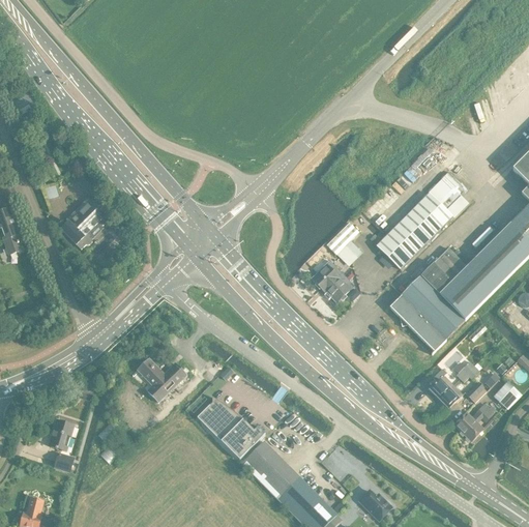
[(407,324),(434,351),(445,340),(445,339),(528,254),(528,151),(511,169),(528,185),(521,193),(528,200),(528,202),(466,266),(447,247),(400,295),(388,306),(399,316),(401,325),(407,324)]
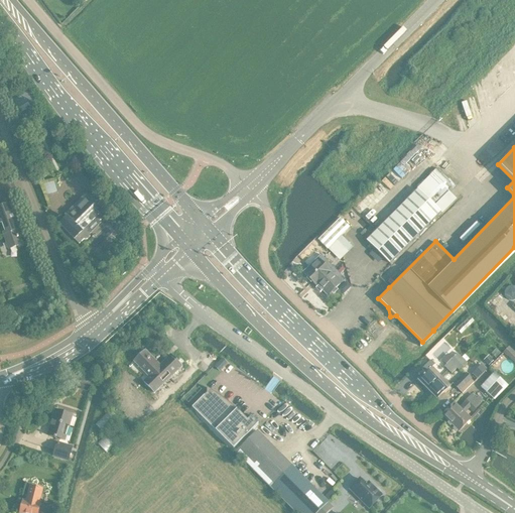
[(87,187),(96,178),(83,165),(74,174),(87,187)]
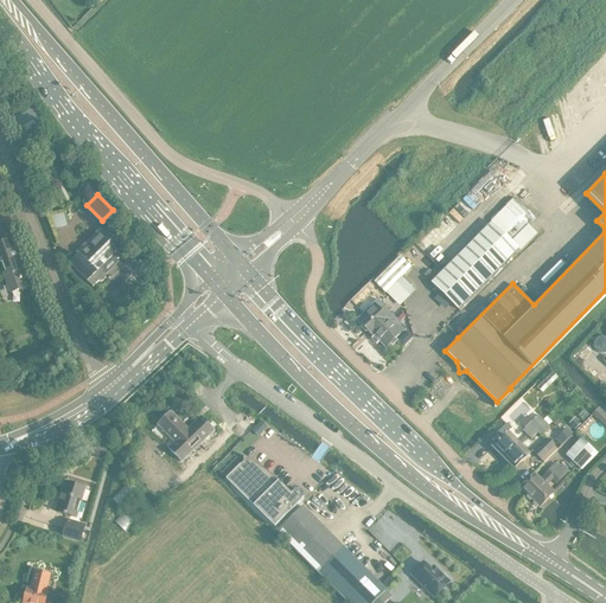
[(431,280),(457,307),(517,247),(490,220),(431,280)]
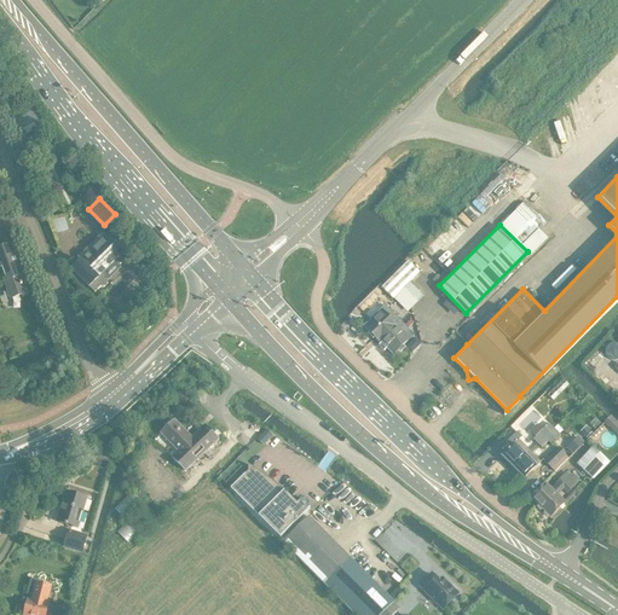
[(80,257),(70,267),(87,284),(88,284),(93,290),(99,284),(103,284),(107,280),(107,276),(102,271),(113,260),(115,262),(120,262),(125,256),(125,251),(122,249),(105,232),(80,257)]
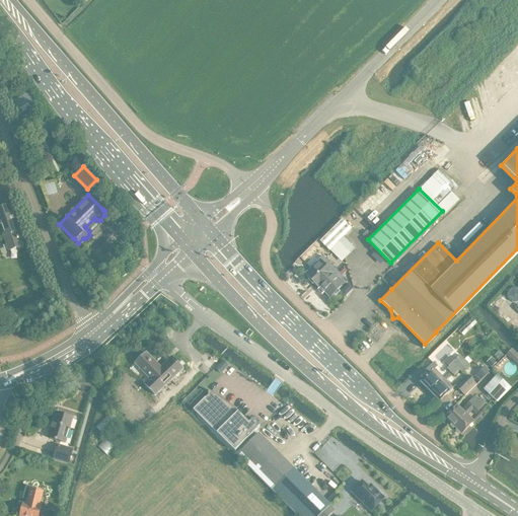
[(0,221),(1,221),(5,232),(3,233),(8,247),(20,243),(15,229),(17,228),(8,204),(0,206),(0,221)]
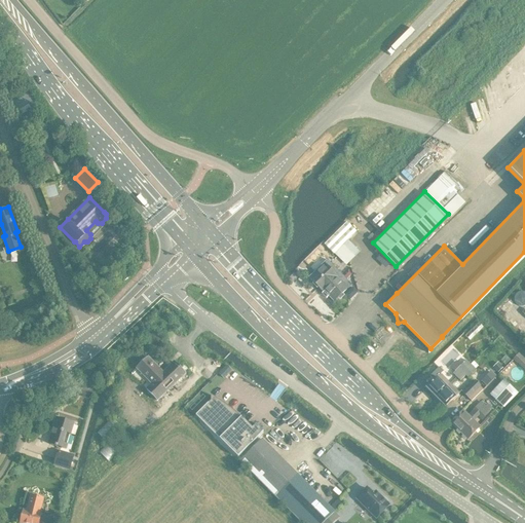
[(359,226),(364,221),(354,212),(350,217),(359,226)]
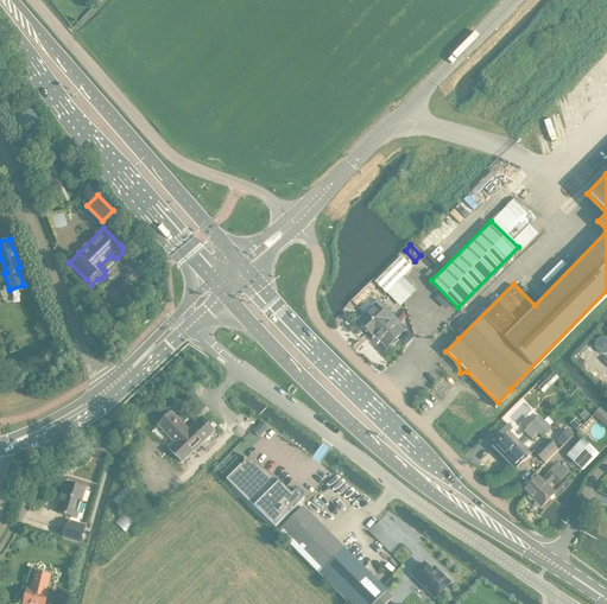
[(385,291),(396,280),(402,274),(411,265),(400,254),(373,280),(385,291)]
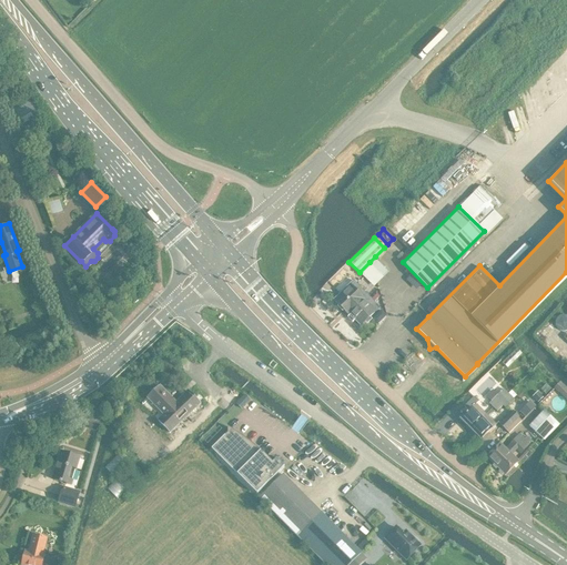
[(387,269),(375,256),(370,262),(382,274),(387,269)]
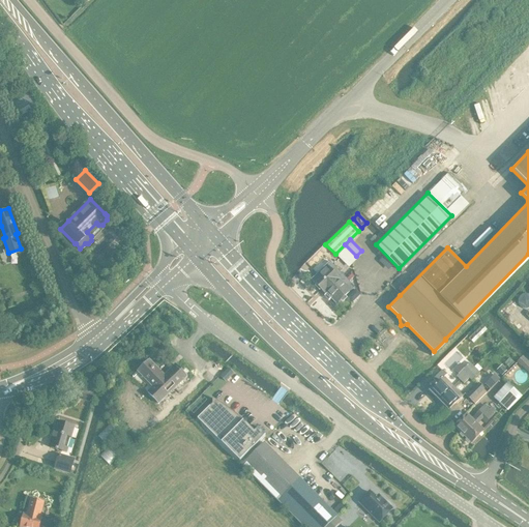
[(325,264),(311,277),(320,287),(322,284),(330,293),(329,294),(335,301),(349,288),(346,285),(350,281),(333,264),(329,268),(326,264),(330,260),(329,259),(328,259),(329,260),(325,264)]
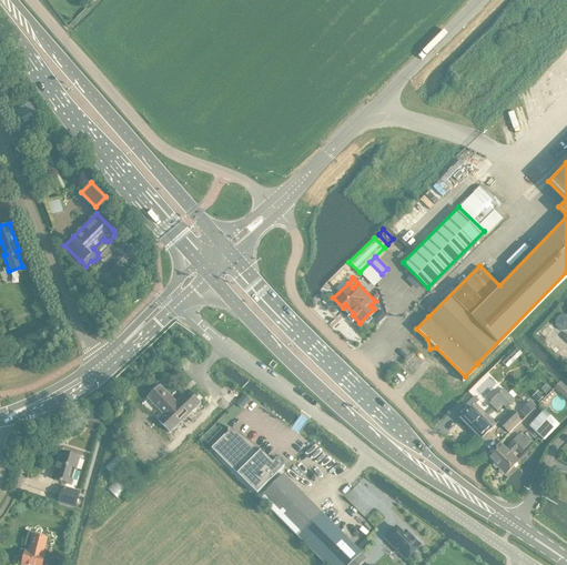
[(169,430),(199,401),(188,389),(175,401),(159,383),(147,395),(163,412),(158,417),(169,430)]
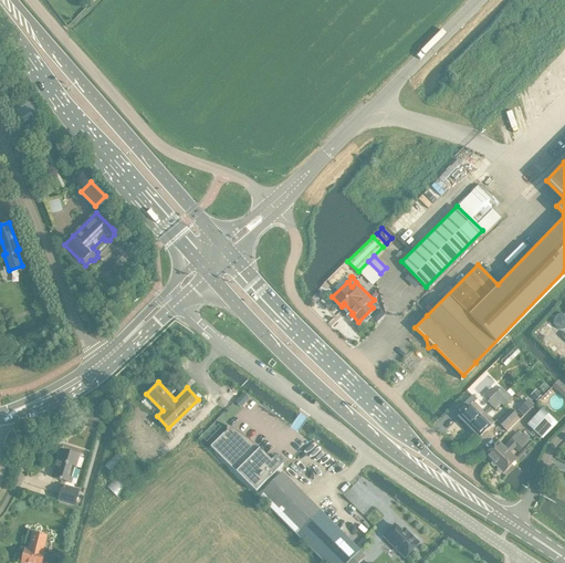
[(488,397),(487,399),(490,403),(505,388),(501,385),(495,391),(488,397)]
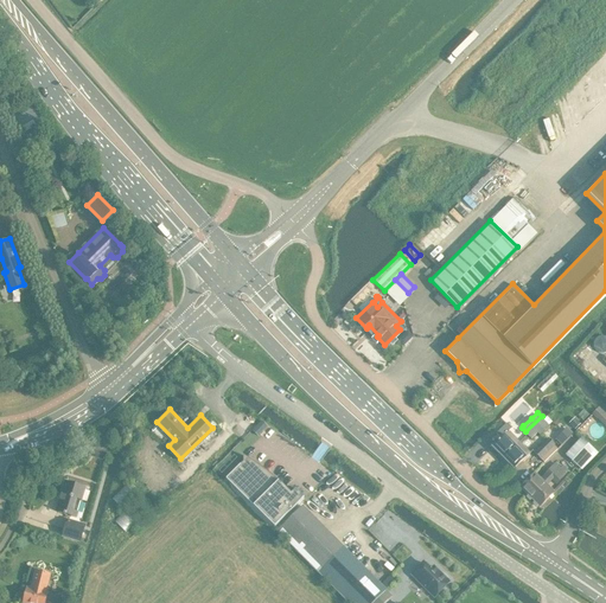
[(542,416),(525,431),(530,436),(536,430),(538,432),(548,423),(542,416)]
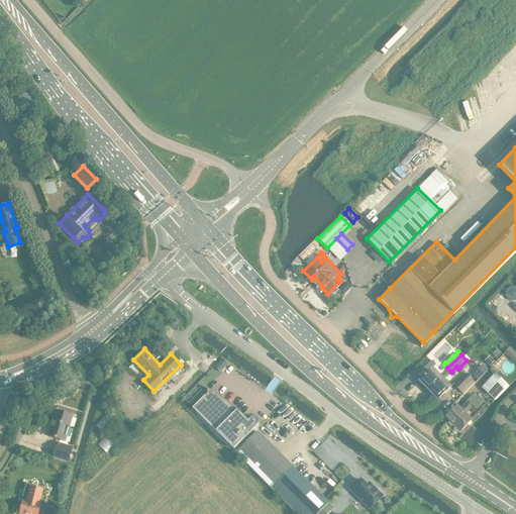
[(425,372),(418,379),(427,388),(441,375),(432,365),(434,363),(430,358),(421,367),(425,372)]
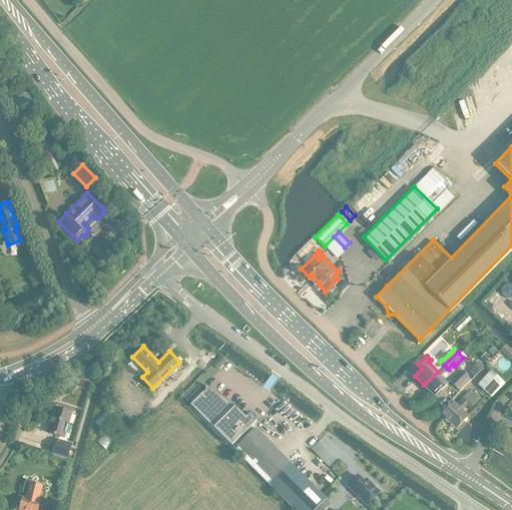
[(450,381),(458,389),(470,378),(467,375),(467,374),(462,369),(450,381)]
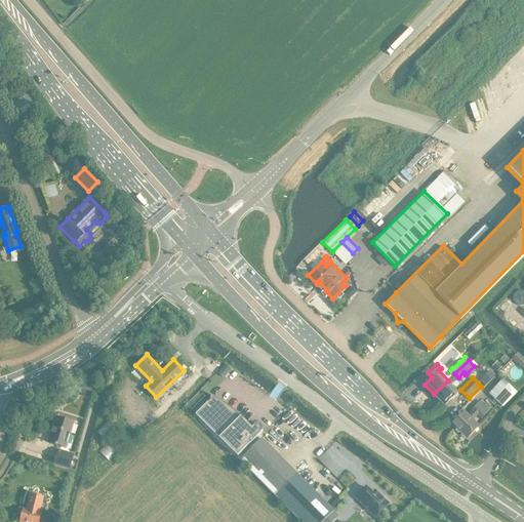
[(500,377),(488,392),(499,402),(501,404),(515,391),(513,390),(500,377)]
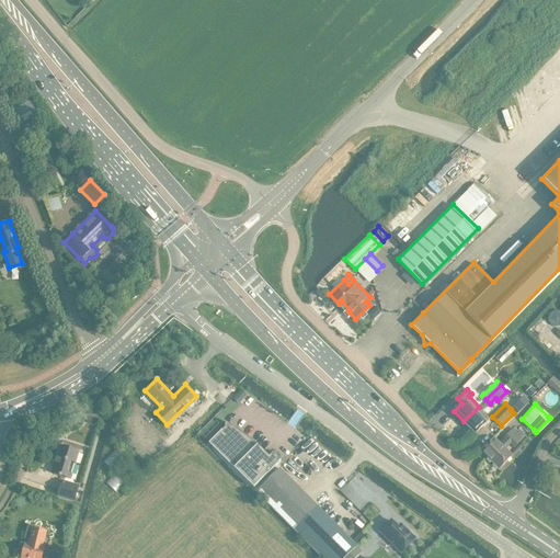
[(479,407),(464,421),(473,432),(489,417),(486,413),(479,407)]
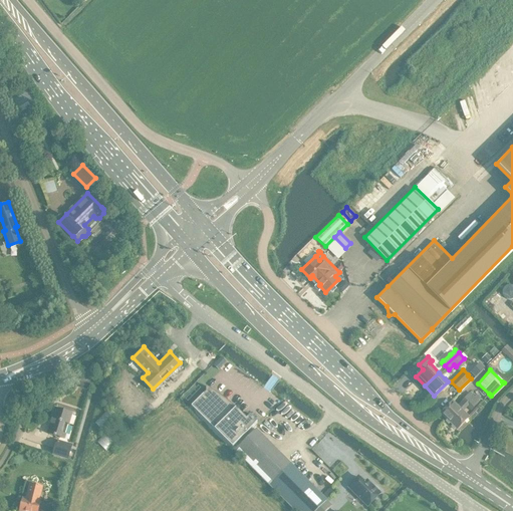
[(204,384),(205,389),(190,404),(231,445),(256,420),(248,413),(247,414),(245,411),(240,411),(223,395),(204,384)]
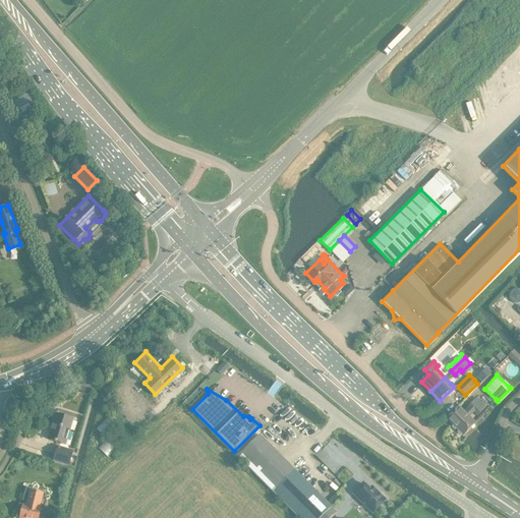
[(475,396),(466,405),(468,407),(467,408),(470,411),(471,410),(476,414),(484,405),(475,396)]
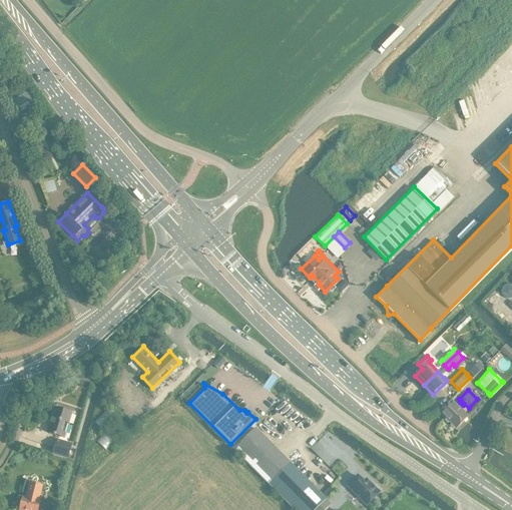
[(455,426),(467,415),(460,408),(463,405),(460,402),(457,405),(451,398),(439,410),(455,426)]
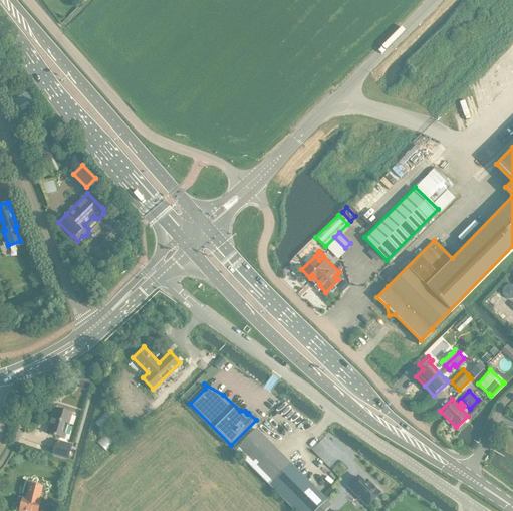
[(63,436),(70,412),(55,407),(47,431),(63,436)]
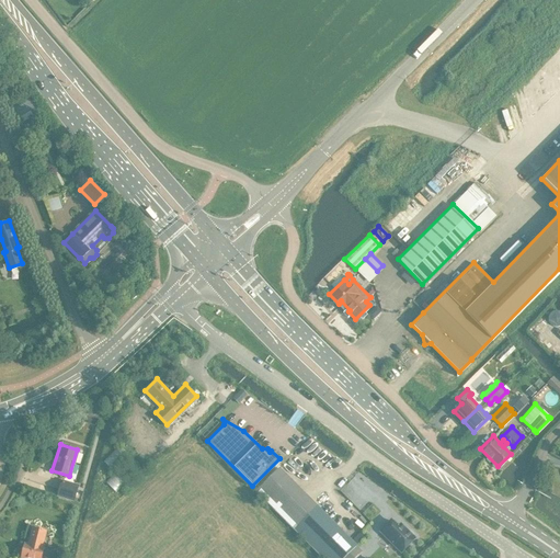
[(278,466),(264,480),(255,489),(323,557),(352,557),(362,549),(278,466)]
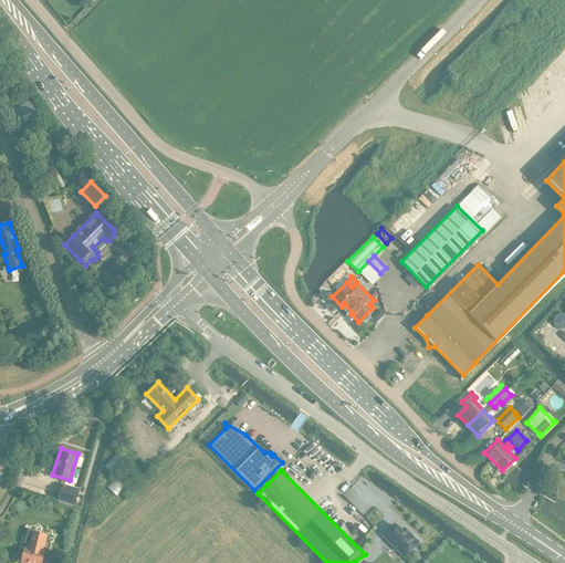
[(58,499),(74,502),(79,488),(62,483),(58,499)]
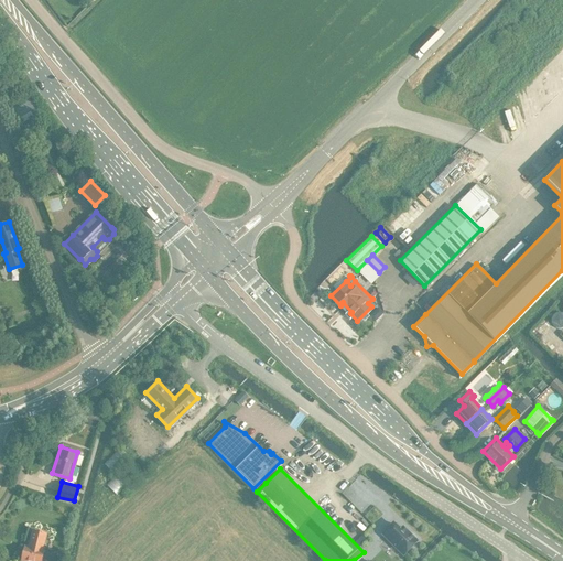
[(402,525),(399,527),(392,521),(381,531),(402,552),(417,539),(415,538),(415,535),(412,531),(409,531),(408,530),(407,531),(401,526),(402,525)]
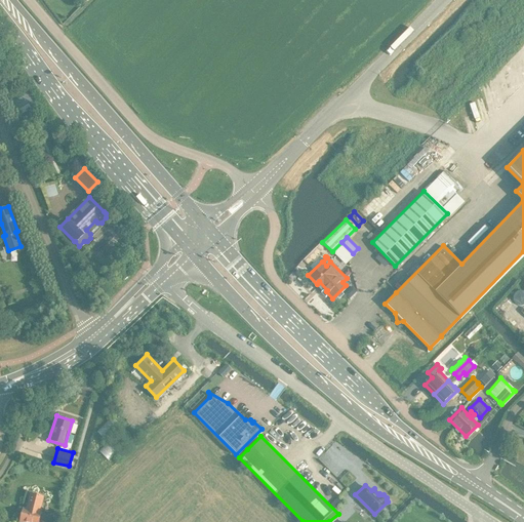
[(23,507),(19,519),(31,521),(37,521),(38,519),(47,521),(49,514),(40,511),(38,511),(42,494),(30,492),(27,508),(23,507)]
